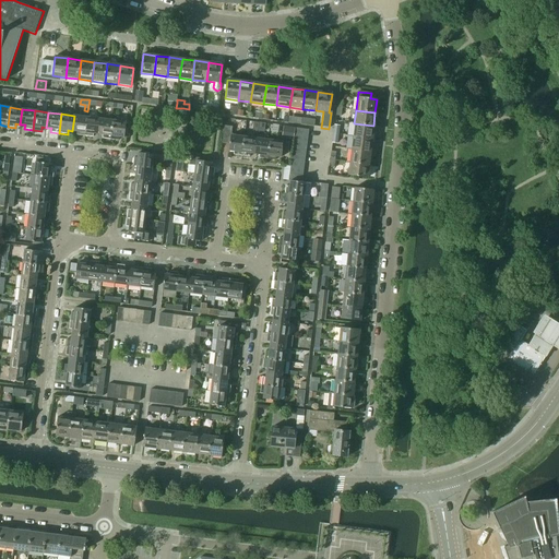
[(76,135),(85,137),(87,118),(74,116),(72,131),(78,132),(76,135)]
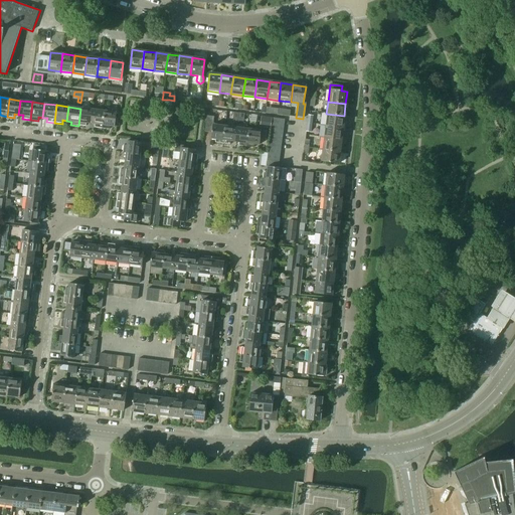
[(87,124),(91,124),(92,110),(80,109),(78,126),(87,127),(87,124)]
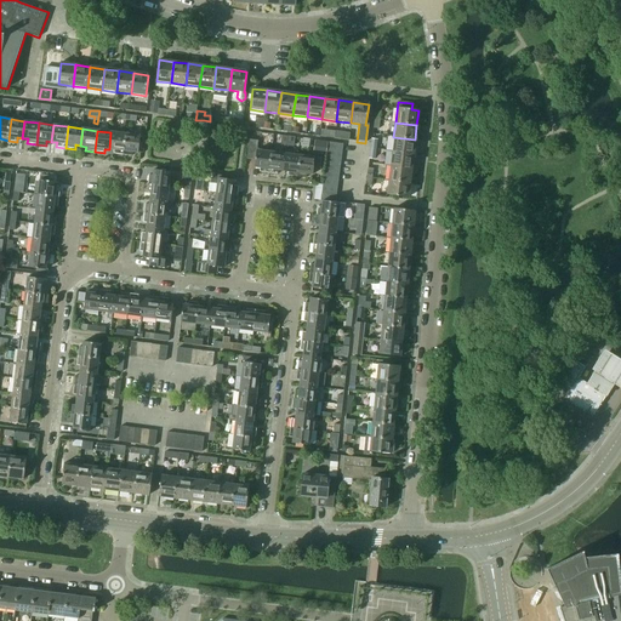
[(114,154),(123,155),(125,135),(110,132),(109,149),(115,151),(114,154)]
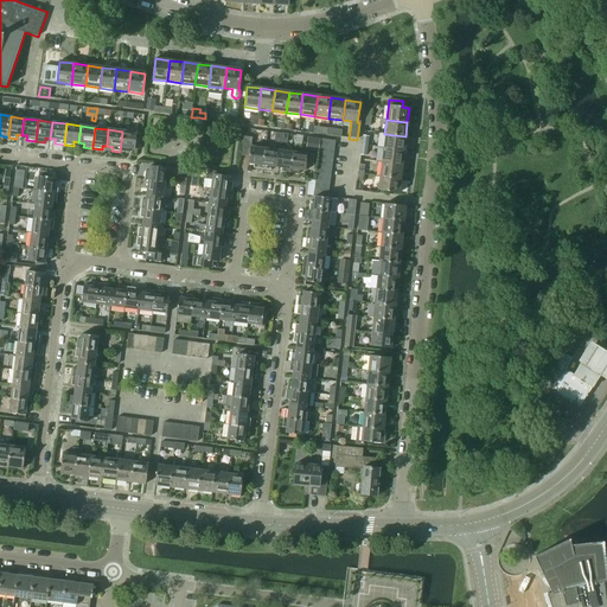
[(138,133),(122,132),(120,152),(129,153),(131,148),(135,149),(138,133)]
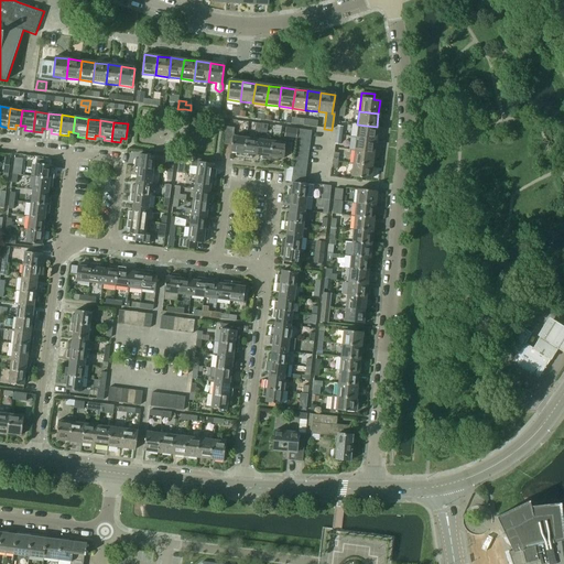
[(357,125),(356,138),(375,140),(377,127),(357,125)]
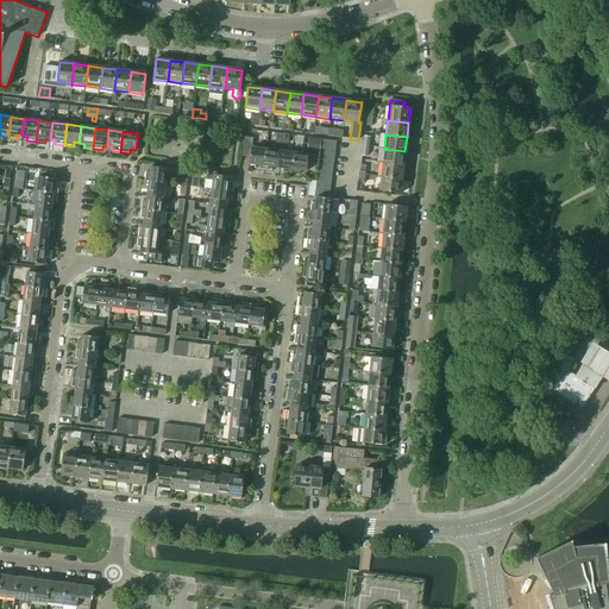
[(262,170),(265,149),(250,148),(251,139),(243,138),(240,156),(249,157),(248,164),(253,165),(253,169),(262,170)]
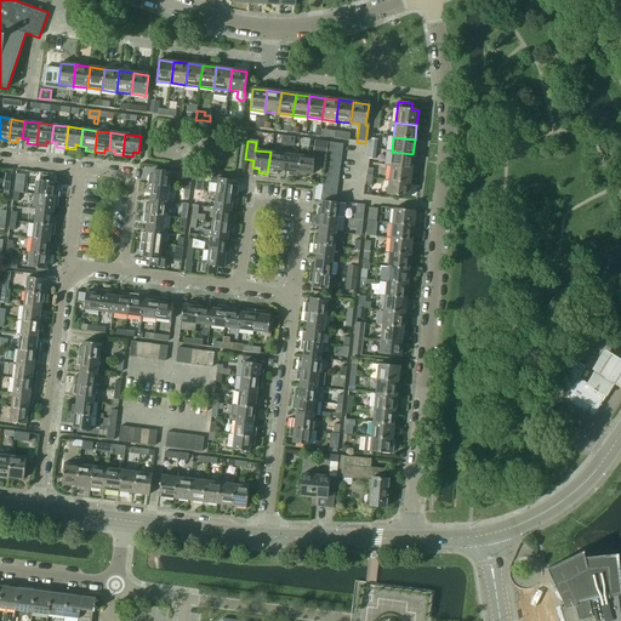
[(315,141),(314,153),(325,154),(328,142),(315,141)]
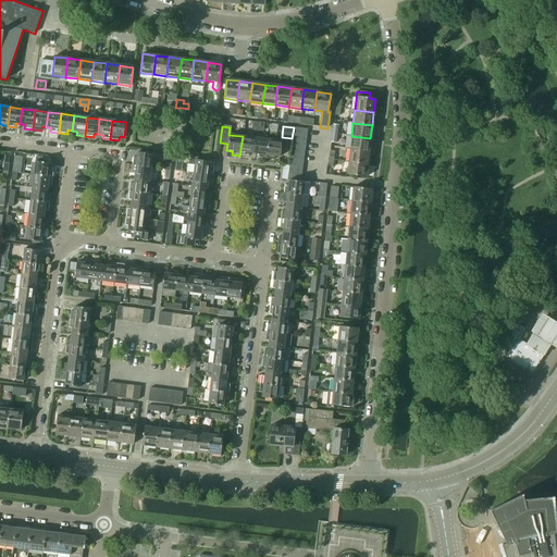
[(248,153),(254,153),(256,138),(243,136),(239,156),(248,157),(248,153)]
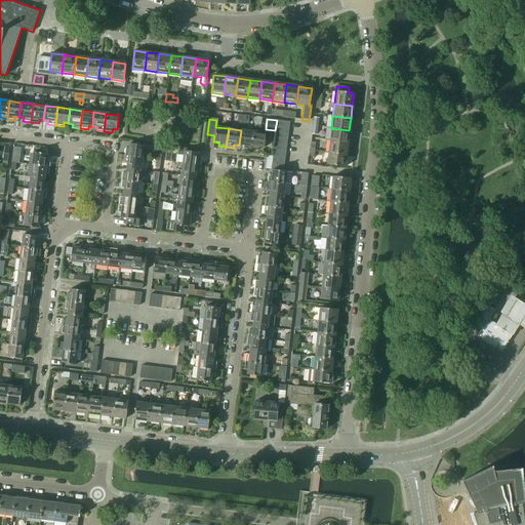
[(331,128),(329,140),(348,143),(349,130),(331,128)]
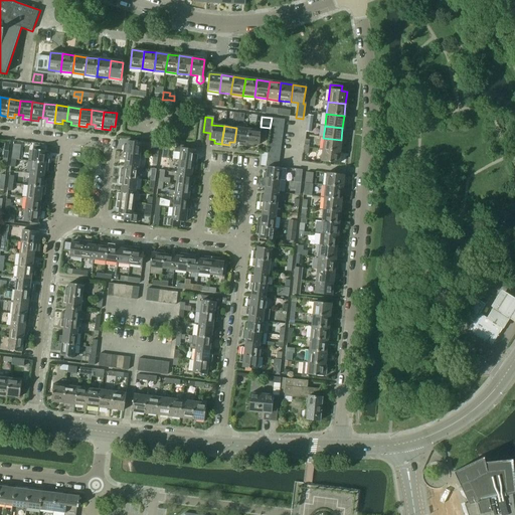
[(238,146),(246,147),(248,130),(236,128),(234,142),(238,143),(238,146)]
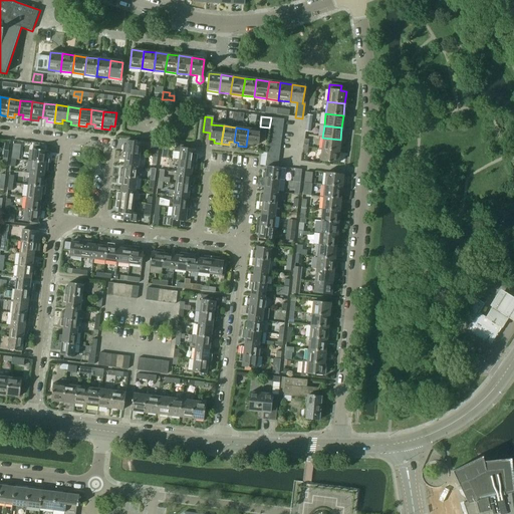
[(248,130),(246,147),(253,148),(253,145),(258,145),(259,140),(265,141),(266,132),(248,130)]
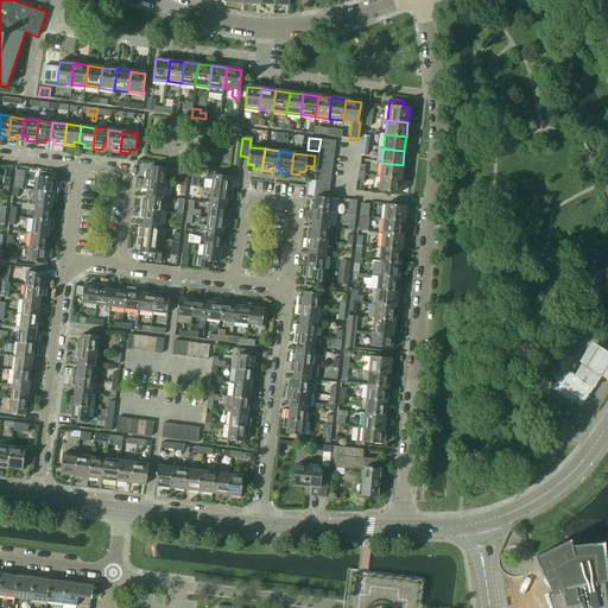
[(381,163),(380,177),(400,179),(403,165),(381,163)]
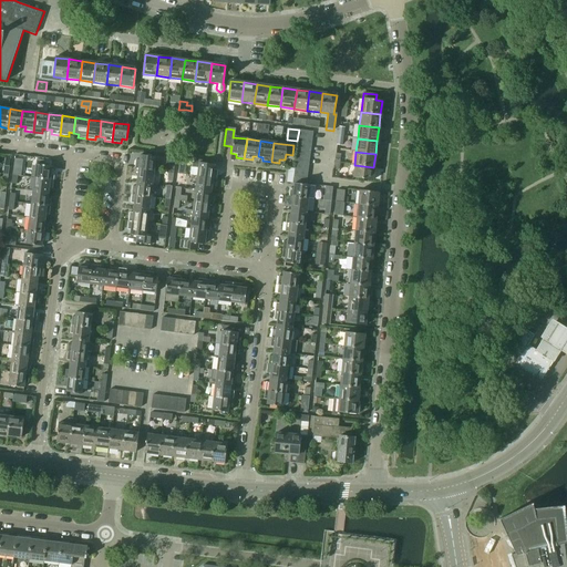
[(136,160),(135,167),(154,171),(156,157),(140,155),(140,161),(136,160)]
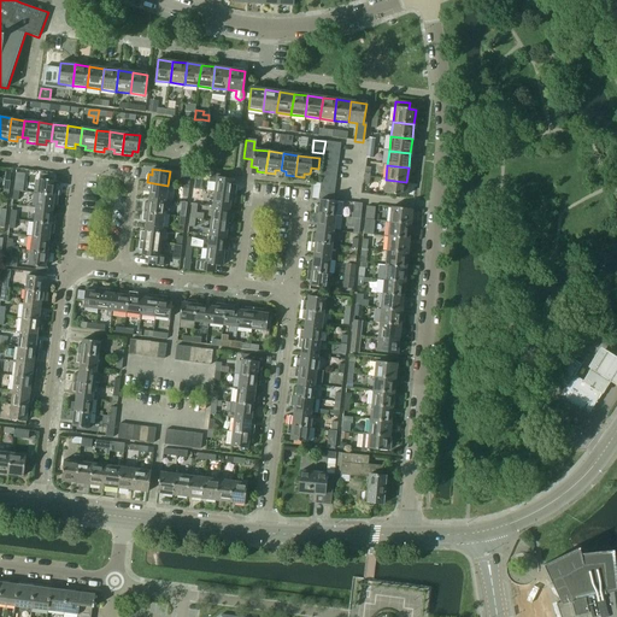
[(195,171),(194,188),(199,189),(201,189),(204,172),(195,171)]
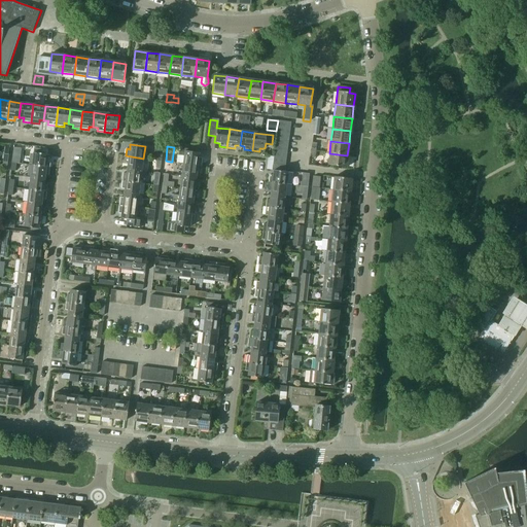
[(33,148),(32,165),(49,168),(50,160),(46,160),(47,154),(40,153),(41,149),(33,148)]
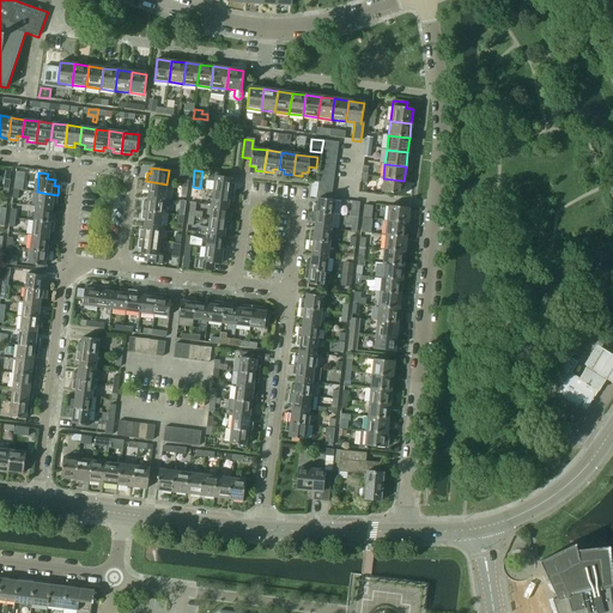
[(210,173),(208,181),(214,182),(213,190),(234,193),(235,184),(230,184),(231,177),(228,177),(229,175),(210,173)]
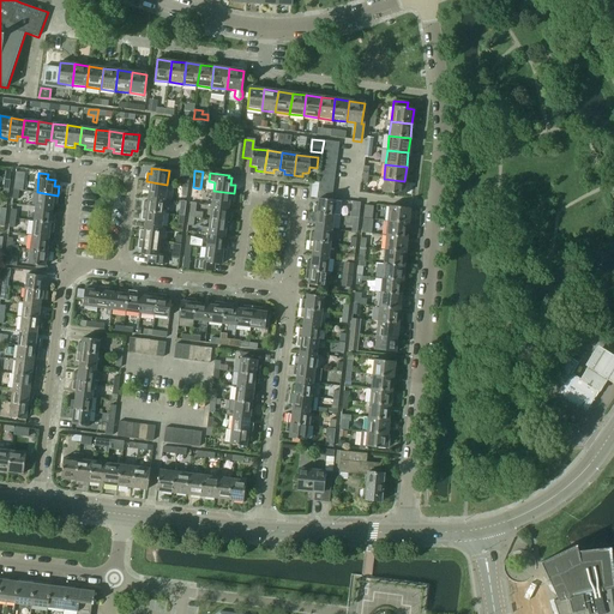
[(403,196),(404,181),(384,179),(381,193),(403,196)]
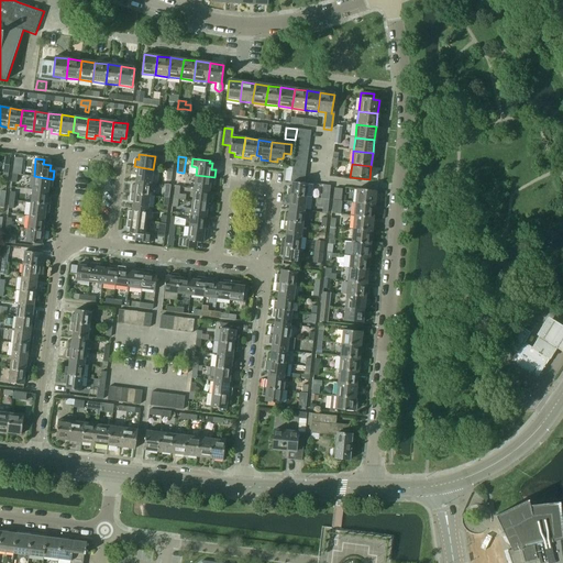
[(136,176),(135,180),(152,183),(153,169),(134,166),(133,175),(136,176)]
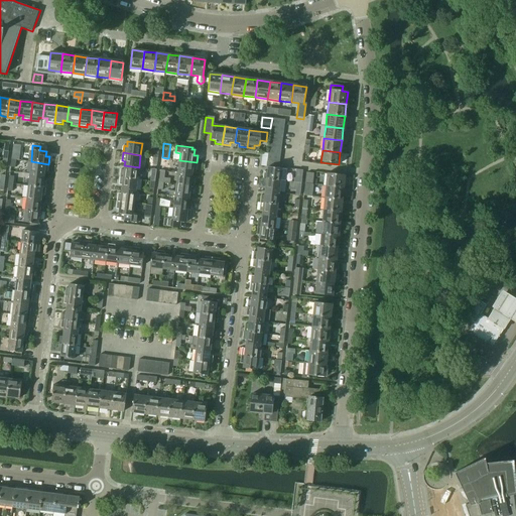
[(179,160),(177,172),(191,174),(192,169),(196,170),(197,162),(179,160)]
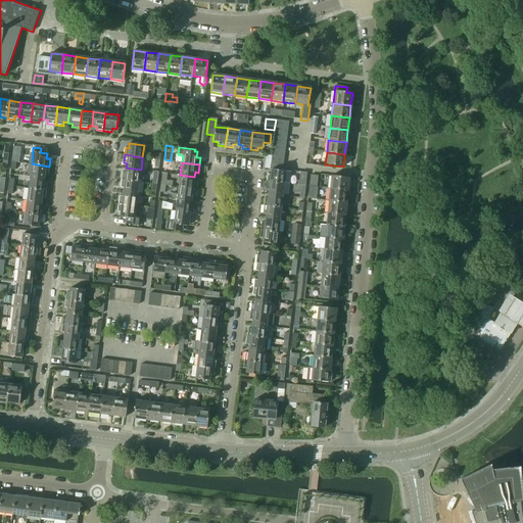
[(32,163),(30,177),(44,178),(45,174),(48,174),(49,167),(32,163)]
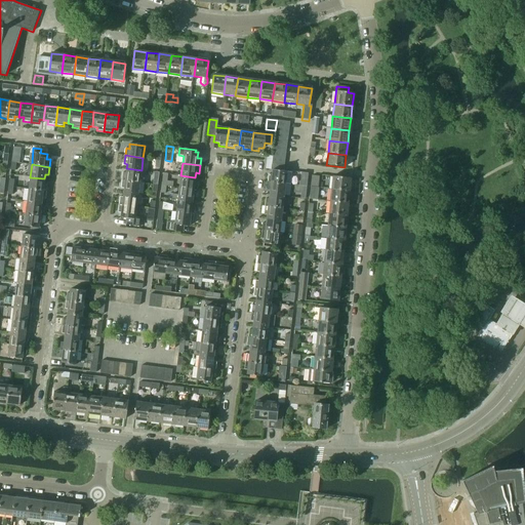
[(123,172),(122,179),(139,182),(140,174),(146,175),(147,170),(142,170),(126,168),(126,172),(123,172)]
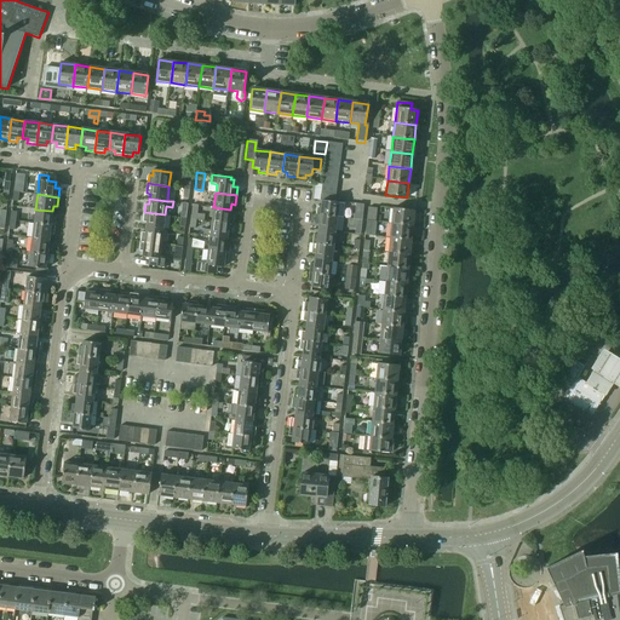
[(317,206),(316,216),(337,218),(339,204),(334,202),(321,201),(321,206),(317,206)]
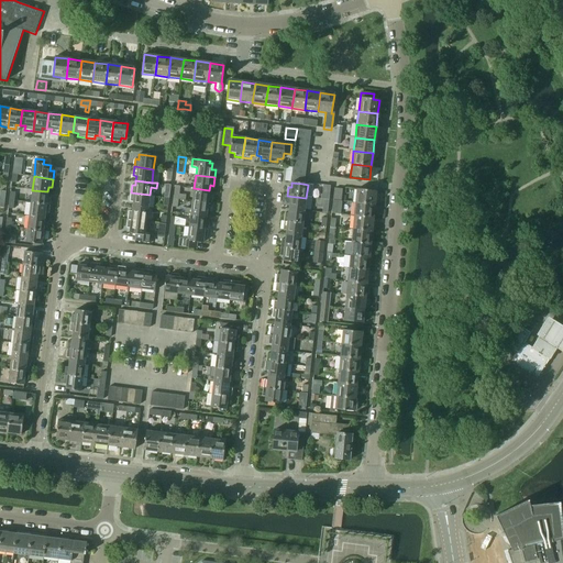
[(194,188),(192,200),(211,203),(212,195),(209,195),(209,190),(194,188)]
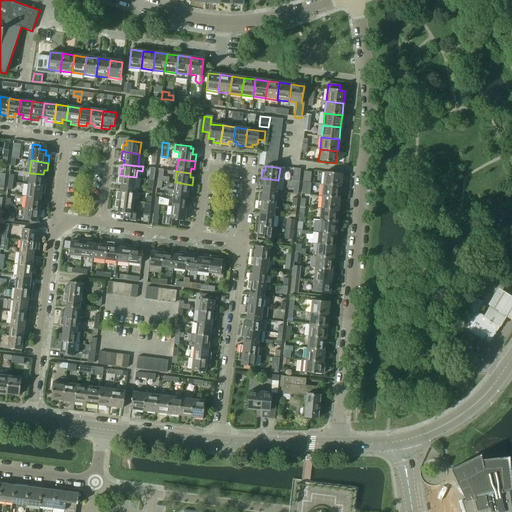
[(302,182),(303,182),(310,183),(311,172),(304,171),(302,182)]
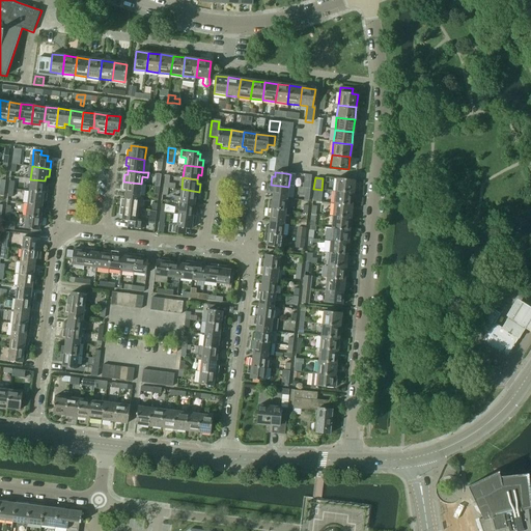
[(336,178),(335,192),(353,193),(354,180),(336,178)]
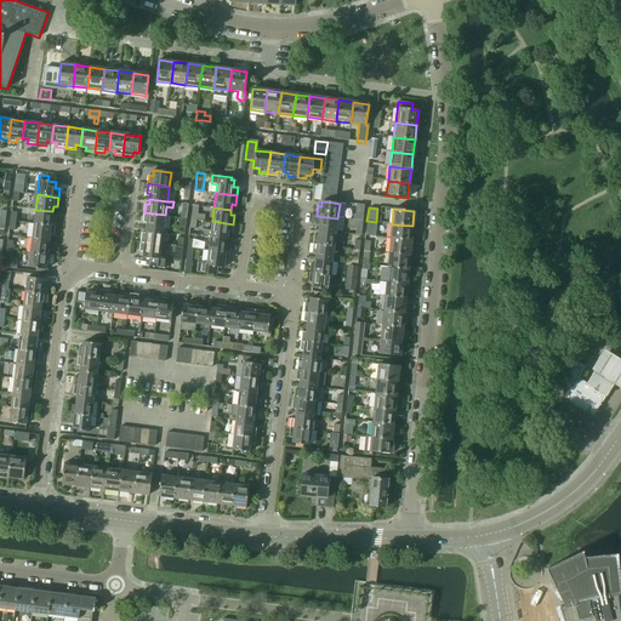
[(35,210),(34,223),(55,226),(56,217),(52,217),(52,211),(35,210)]
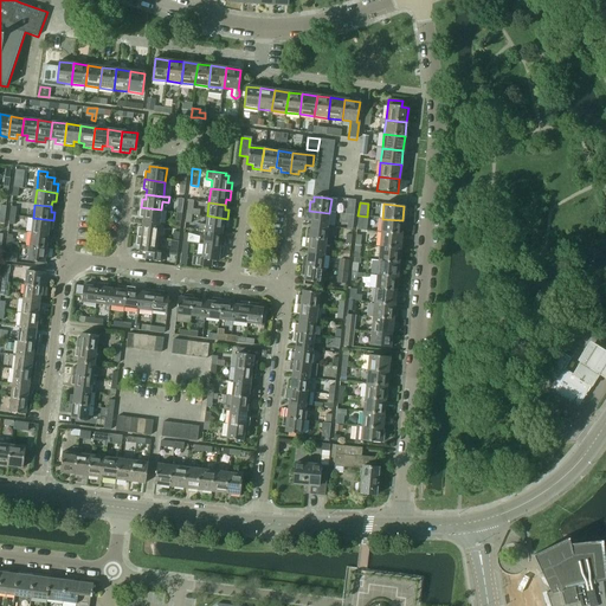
[(143,217),(143,223),(160,224),(161,210),(141,207),(140,217),(143,217)]
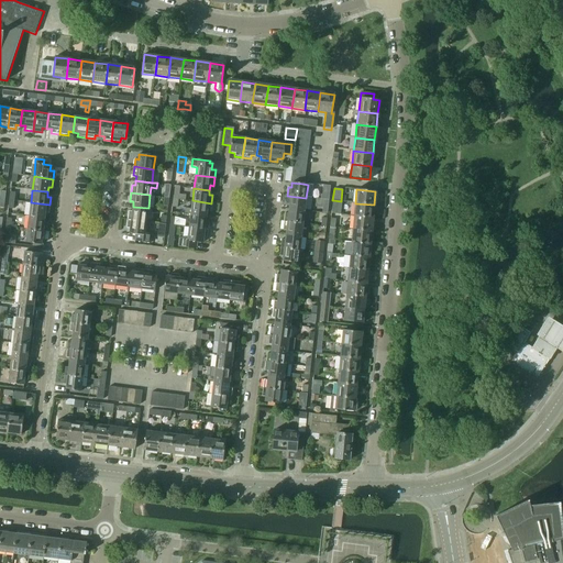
[(289,203),(288,209),(304,211),(306,198),(287,196),(286,203),(289,203)]
